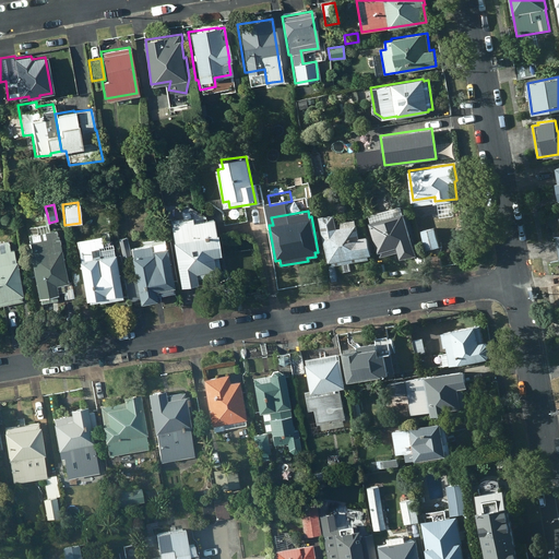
[(180,217),(167,221),(178,287),(195,284),(194,278),(219,274),(216,256),(217,254),(214,234),(213,234),(211,217),(189,222),(188,212),(179,213),(180,217)]
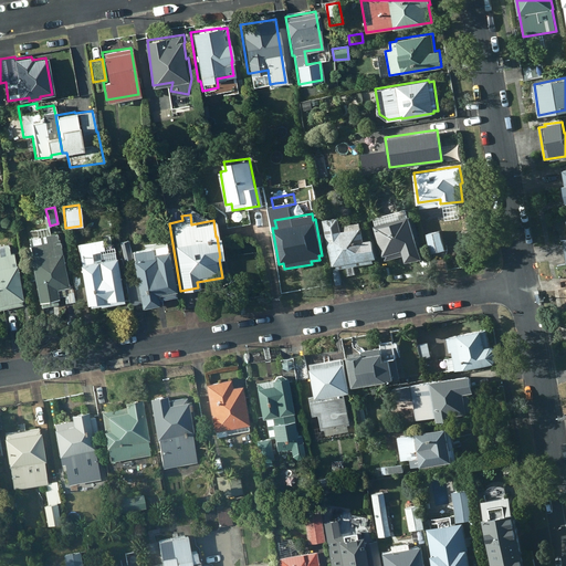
[(338,215),(323,218),(333,265),(336,264),(337,269),(374,262),(373,259),(376,258),(373,238),(364,239),(362,226),(360,226),(359,220),(339,224),(338,215)]
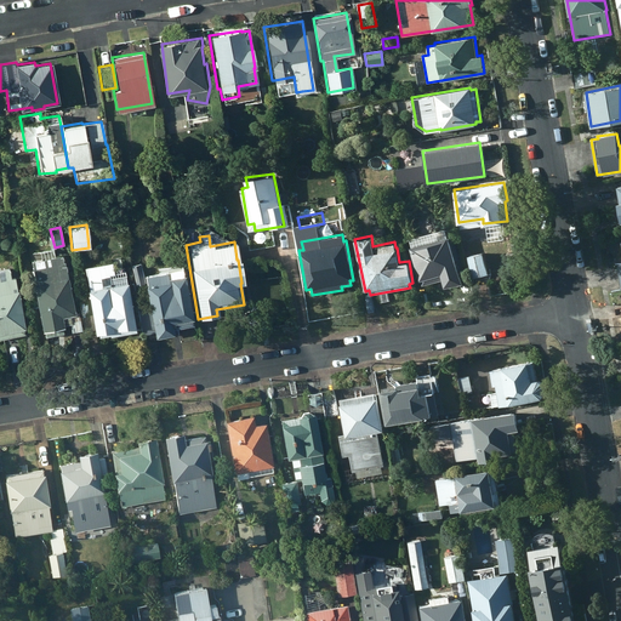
[(462,283),(449,235),(411,244),(422,285),(442,279),(444,288),(462,283)]
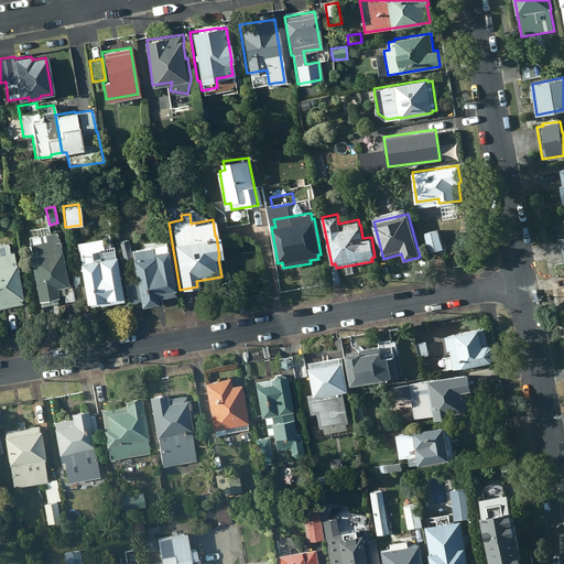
[(441,228),(427,231),(433,252),(446,249),(441,228)]
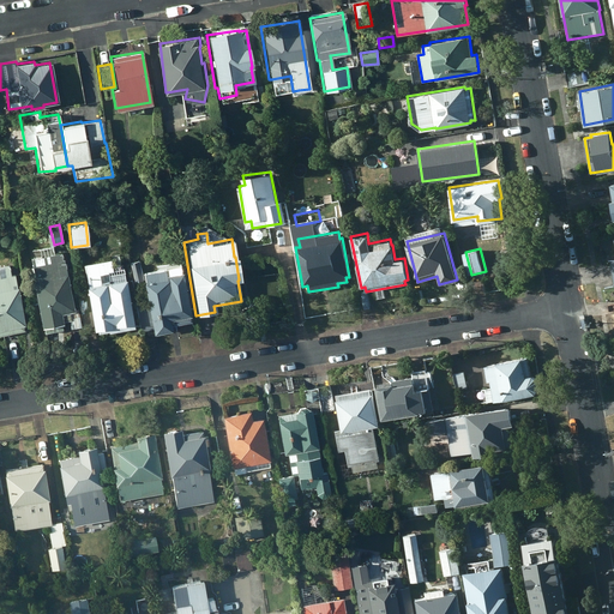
[(67,312),(73,311),(61,252),(29,258),(34,280),(31,280),(41,327),(42,326),(43,332),(61,329),(60,323),(62,323),(61,321),(68,320),(67,312)]
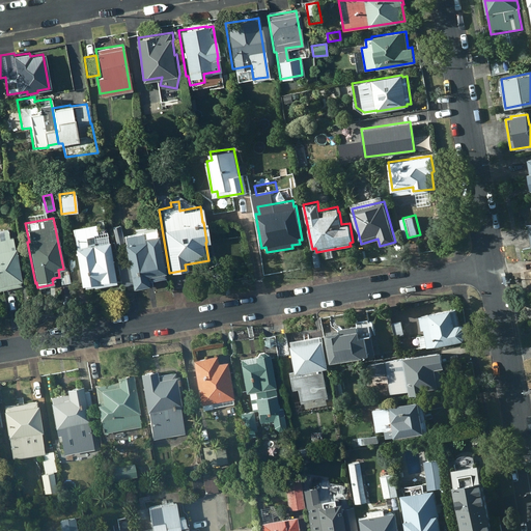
[(99,287),(120,283),(113,242),(112,242),(111,234),(102,236),(100,223),(77,227),(80,247),(78,247),(85,285),(88,284),(89,287),(98,286),(99,287)]
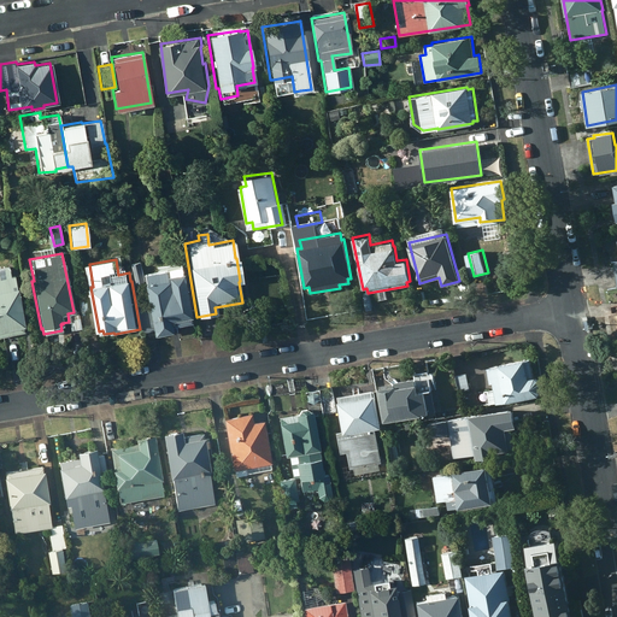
[(136,282),(146,280),(142,263),(131,265),(136,282)]
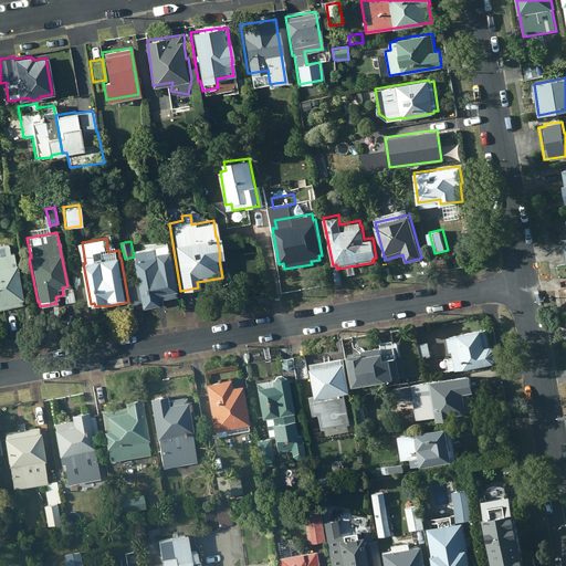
[(170,243),(135,250),(137,259),(136,259),(145,306),(161,303),(160,299),(180,295),(170,243)]
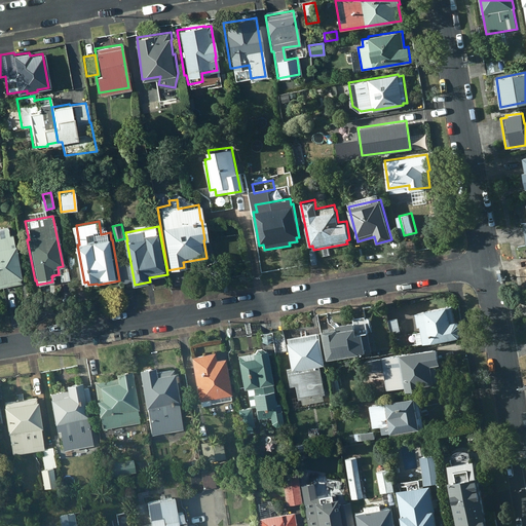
[(0,285),(21,282),(13,246),(11,246),(7,227),(0,227),(0,285)]
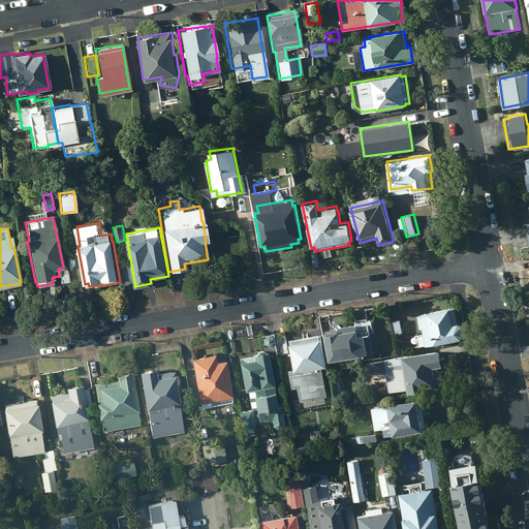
[(324,268),(319,252),(311,254),(315,270),(324,268)]
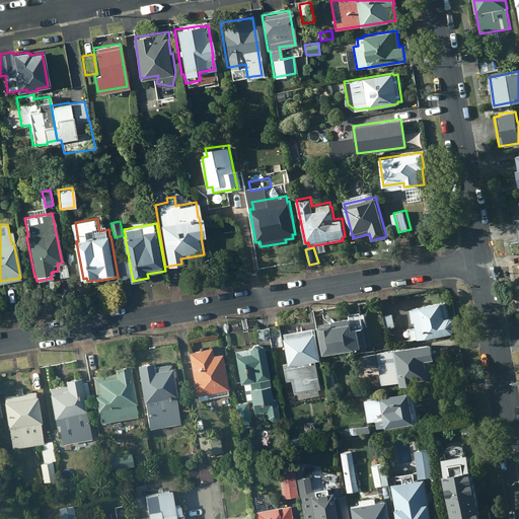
[(66,264),(58,266),(60,278),(68,276),(66,264)]
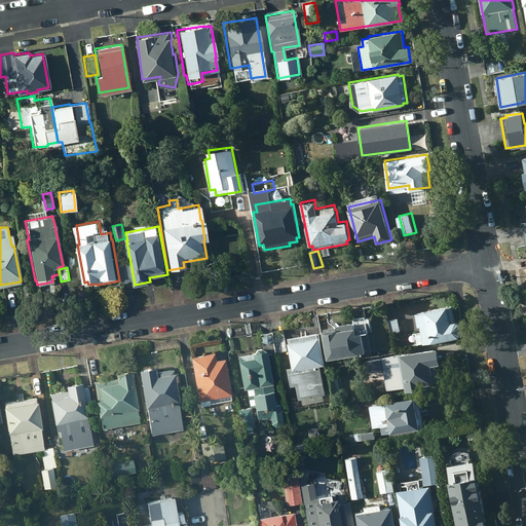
[(454,322),(451,306),(415,313),(418,327),(420,326),(421,332),(416,333),(418,344),(458,337),(460,334),(460,331),(460,327),(458,324),(456,322),(454,322)]
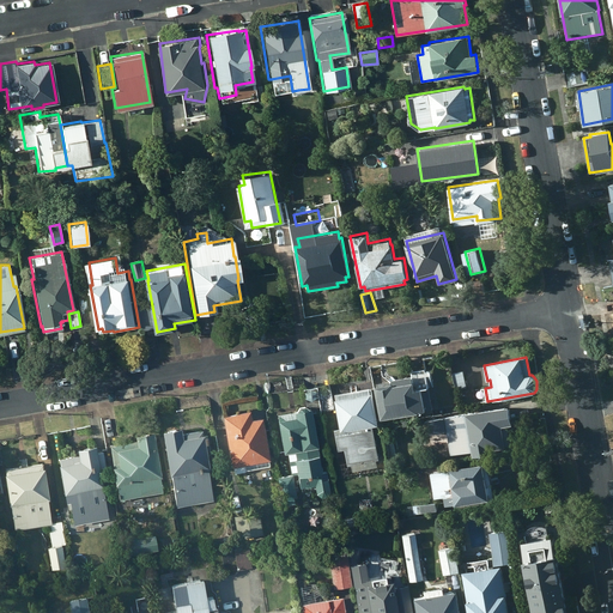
[(465,370),(453,372),(456,389),(467,387),(465,370)]
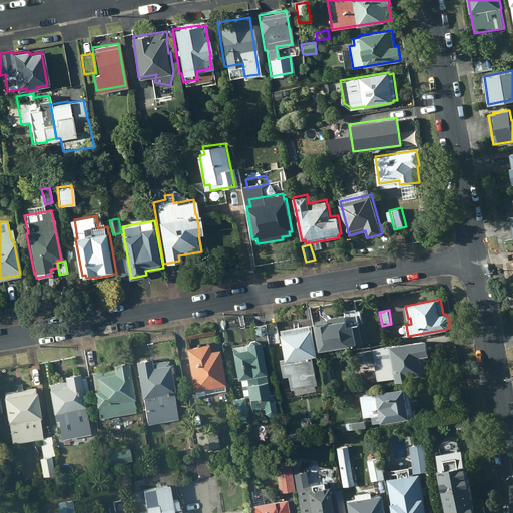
[(328,321),(314,323),(319,352),(356,345),(353,325),(347,326),(345,314),(328,317),(328,321)]
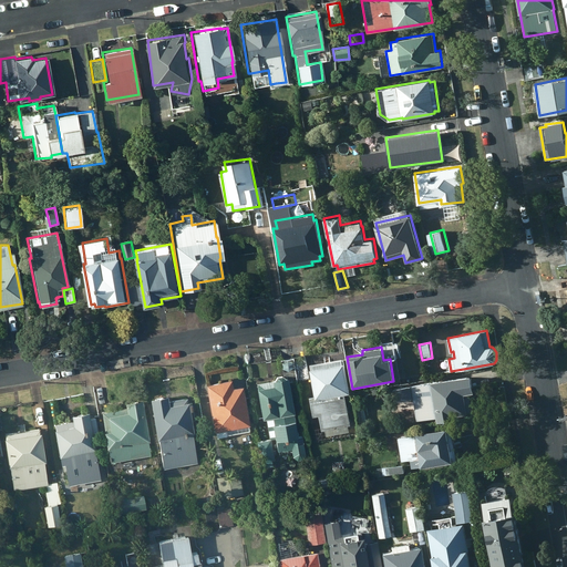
[(320,415),(322,431),(351,425),(346,394),(350,393),(344,363),(342,363),(342,358),(310,363),(311,369),(310,370),(315,395),(310,397),(313,418),(320,415)]
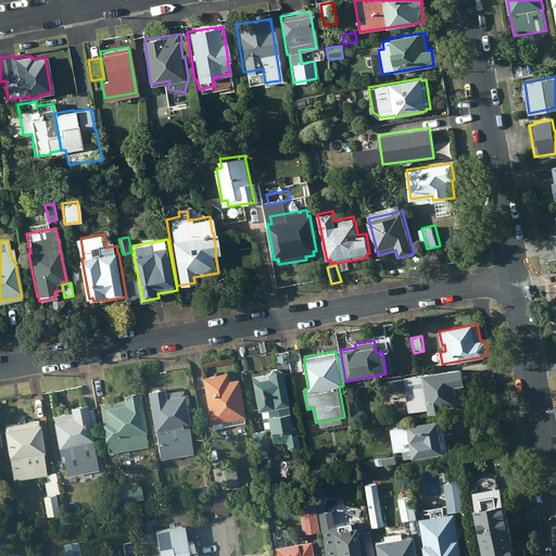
[(278,371),(276,368),(270,369),(269,369),(267,373),(254,376),(251,376),(252,381),(251,381),(254,401),(256,412),(260,411),(260,412),(263,429),(269,428),(269,429),(270,436),(272,443),(285,441),(286,449),(290,451),(291,451),(291,452),(295,451),(298,446),(294,428),(294,427),(291,428),(290,428),(280,371),(278,371)]
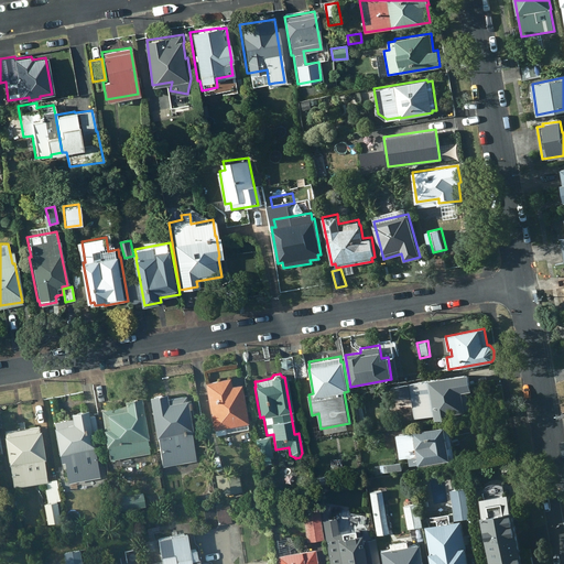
[(472,390),(468,373),(427,379),(427,381),(403,386),(408,420),(434,416),(435,420),(452,418),(452,414),(470,411),(467,391),(472,390)]
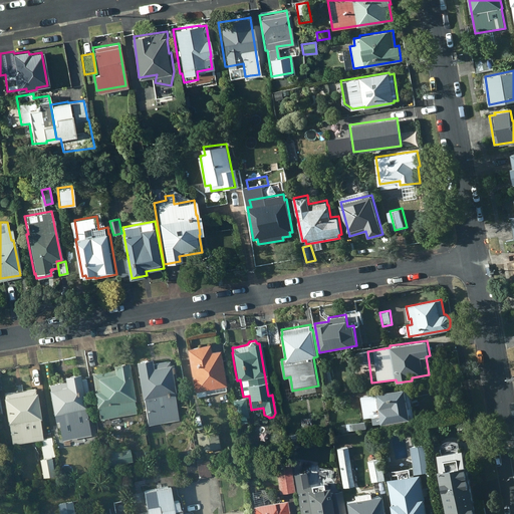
[(208,344),(185,348),(193,392),(195,391),(196,397),(225,391),(224,387),(225,386),(219,350),(210,351),(208,344)]
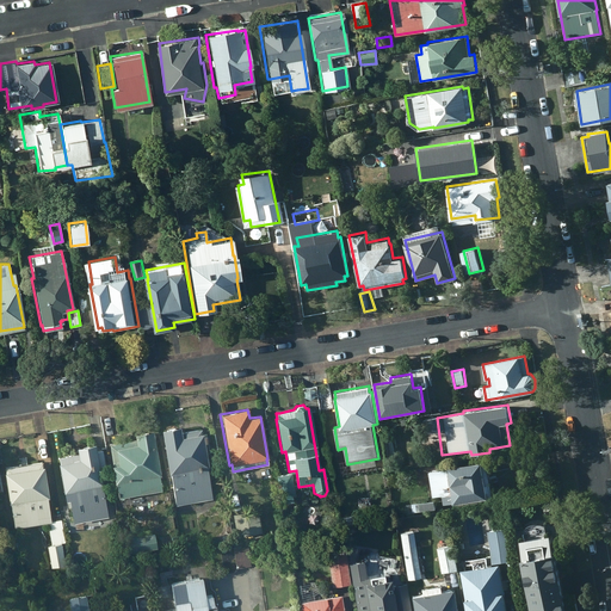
[(178,426),(159,429),(166,473),(170,473),(174,505),(213,499),(205,452),(208,452),(205,437),(202,437),(201,429),(179,432),(178,426)]
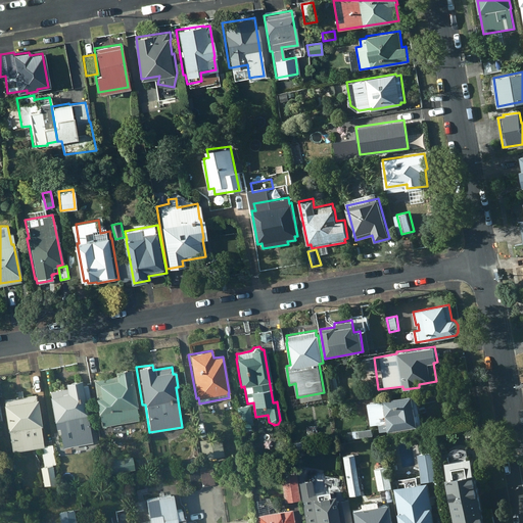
[(113,375),(91,379),(94,397),(93,397),(96,413),(97,413),(99,426),(139,419),(130,369),(113,372),(113,375)]
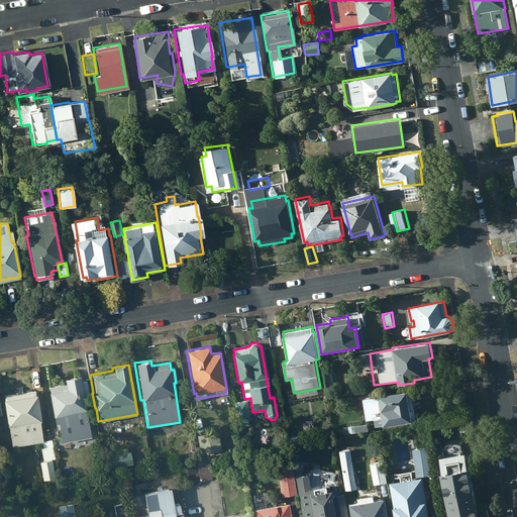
[(64,383),(46,386),(55,425),(72,422),(73,426),(87,423),(84,410),(85,410),(78,376),(63,379),(64,383)]
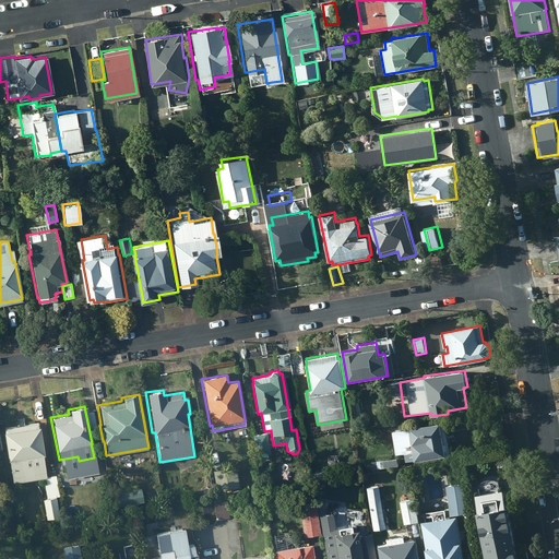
[(45,477),(36,423),(3,428),(3,431),(1,432),(7,461),(9,460),(12,483),(45,477)]
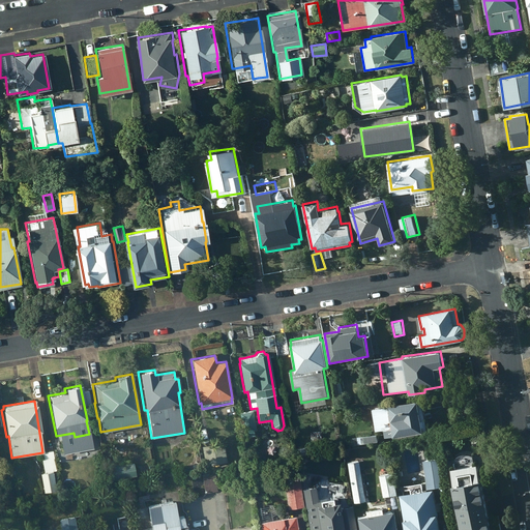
[(427,433),(422,401),(388,406),(388,407),(372,409),(375,431),(384,430),(385,437),(392,436),(393,438),(427,433)]
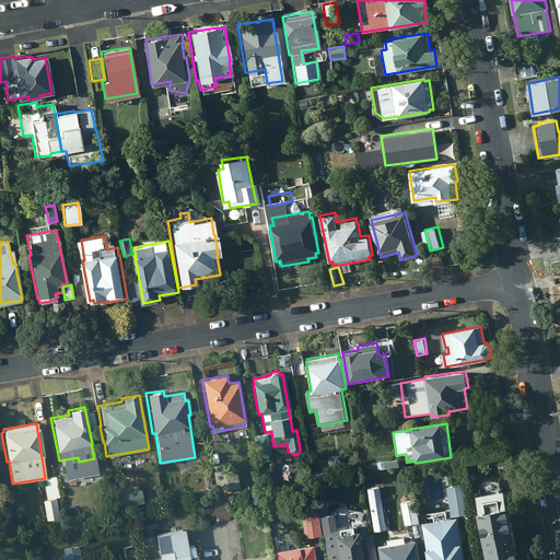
[(267,434),(253,436),(256,462),(270,459),(267,434)]
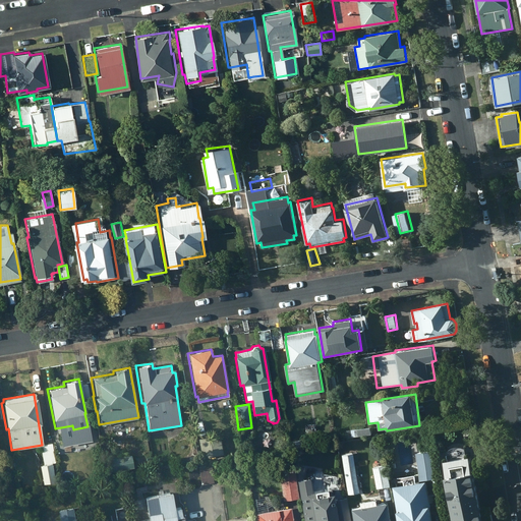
[(371,435),(370,426),(351,429),(352,437),(371,435)]
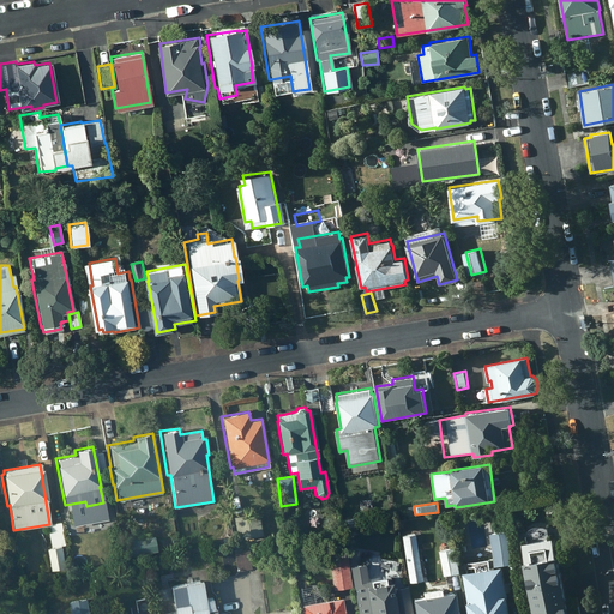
[(258,512),(233,517),(236,540),(263,535),(258,512)]
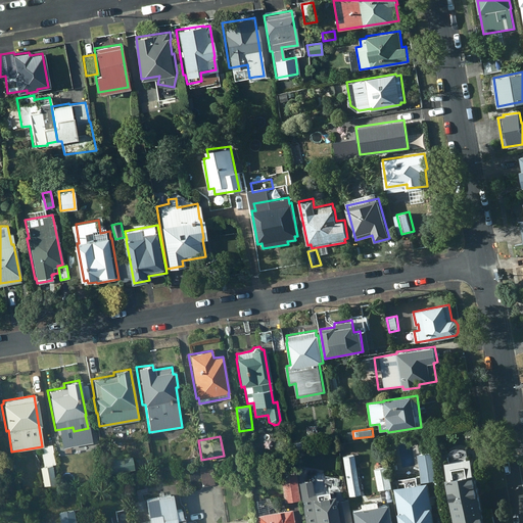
[(302,441),(291,442),(292,452),(304,449),(302,441)]
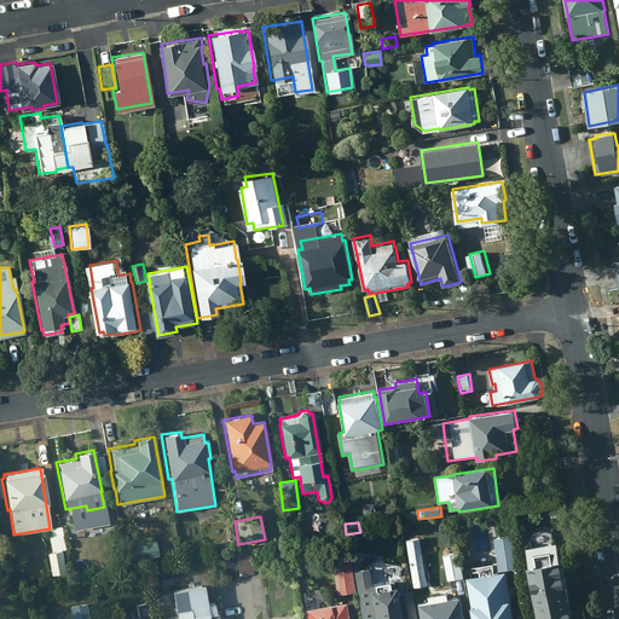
[(51,551),(46,553),(50,576),(64,573),(61,550),(65,550),(61,526),(53,527),(53,530),(47,530),(51,551)]
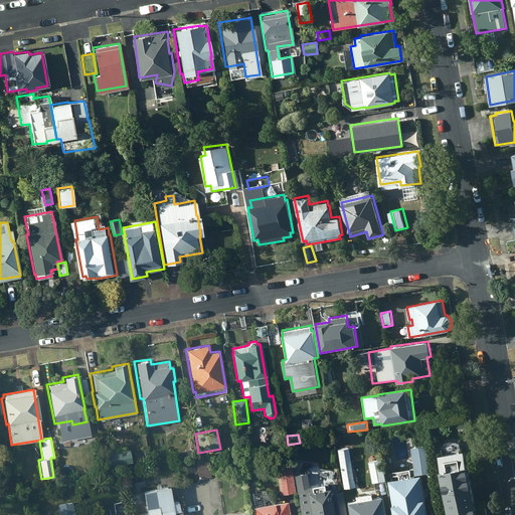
[(105,449),(108,466),(132,462),(130,451),(118,453),(117,446),(105,449)]
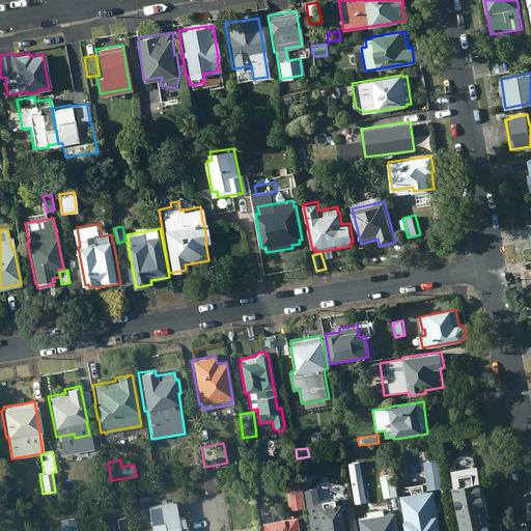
[(441,459),(424,462),(428,490),(445,486),(441,459)]
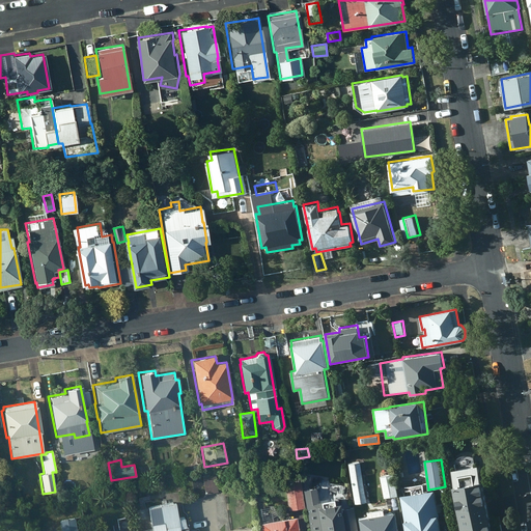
[(359,460),(346,463),(354,504),(365,502),(359,460)]
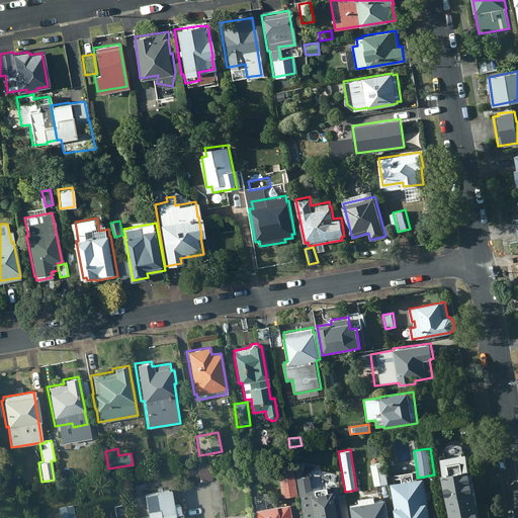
[(472,452),(446,456),(449,472),(447,472),(455,517),(485,517),(477,467),(475,467),(472,452)]
